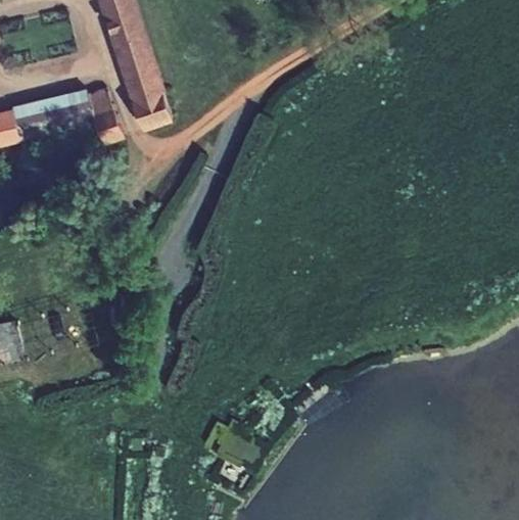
[(97,0),(142,132),(172,123),(161,94),(164,93),(134,0),(97,0)]
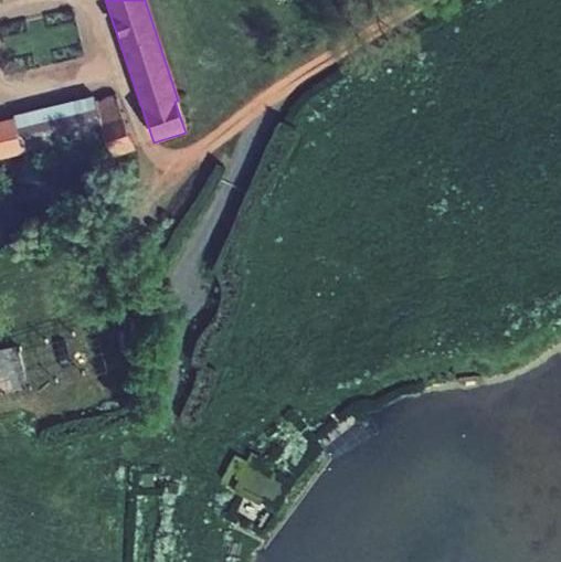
[(94,103),(102,133),(110,157),(134,147),(113,95),(94,103)]
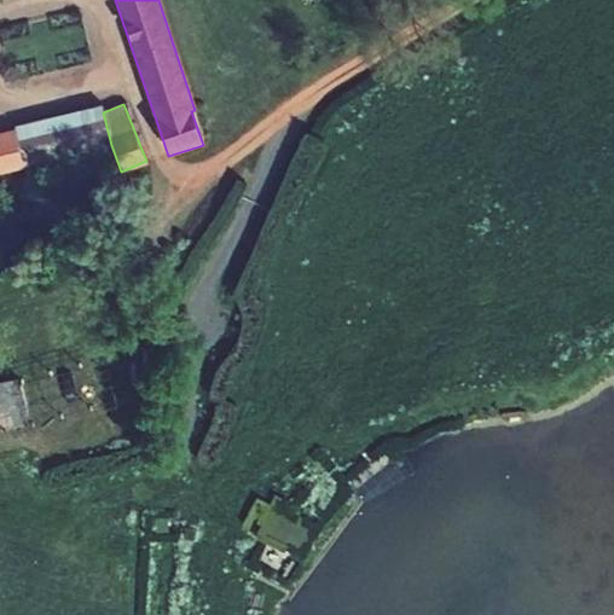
[(13,131),(22,167),(111,145),(103,112),(100,105),(12,127),(13,131)]
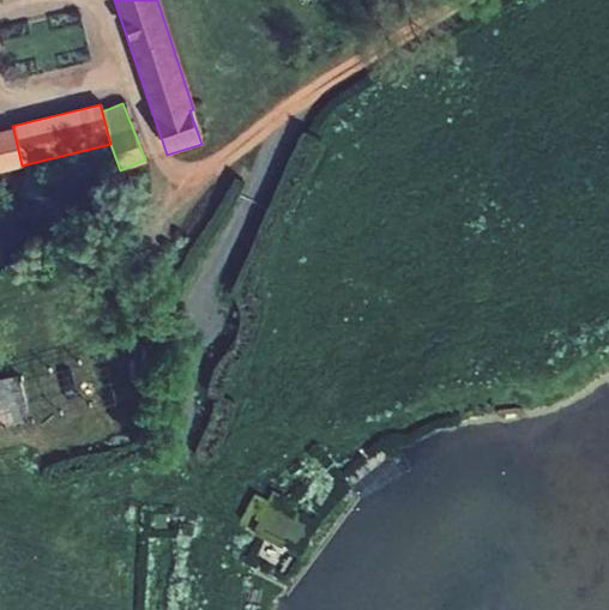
[(0,173),(23,168),(22,165),(13,130),(0,132),(0,173)]
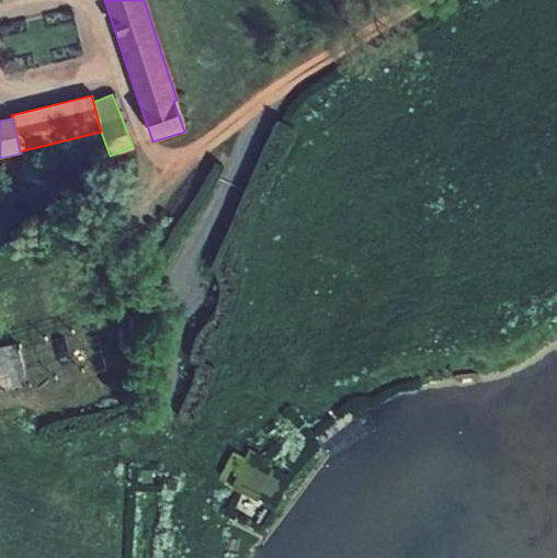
[(0,374),(7,373),(11,389),(25,385),(15,344),(0,348),(0,374)]
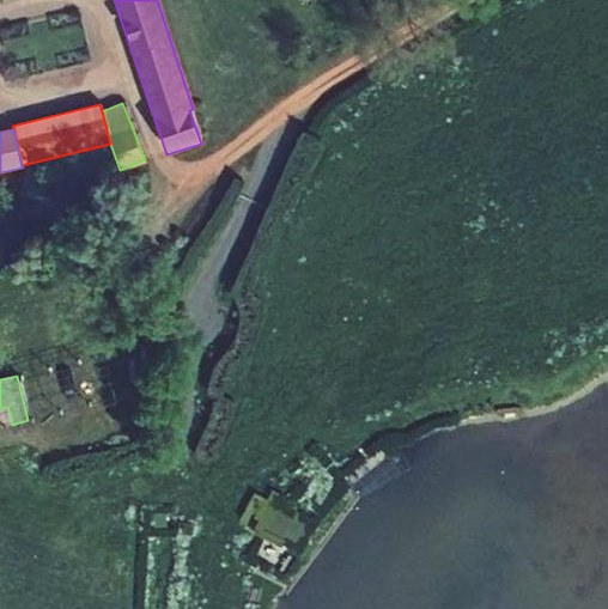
[(163,518),(150,518),(150,531),(163,531),(163,518)]
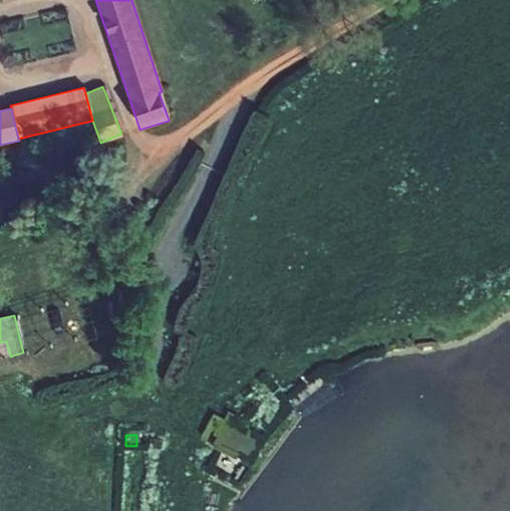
[(244,472),(239,469),(231,483),(236,485),(244,472)]
